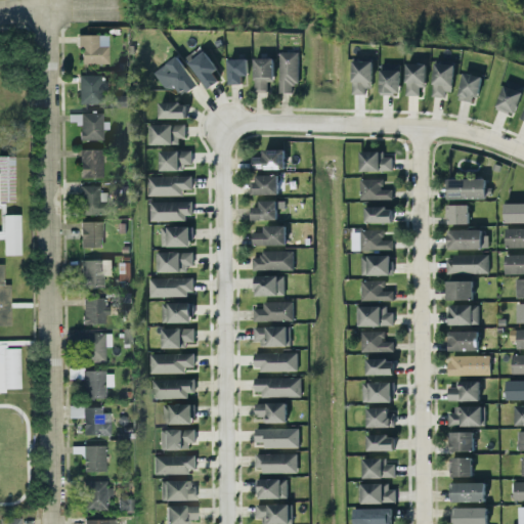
[(106,46),(98,46),(98,35),(79,35),(79,63),(107,63),(106,46)]
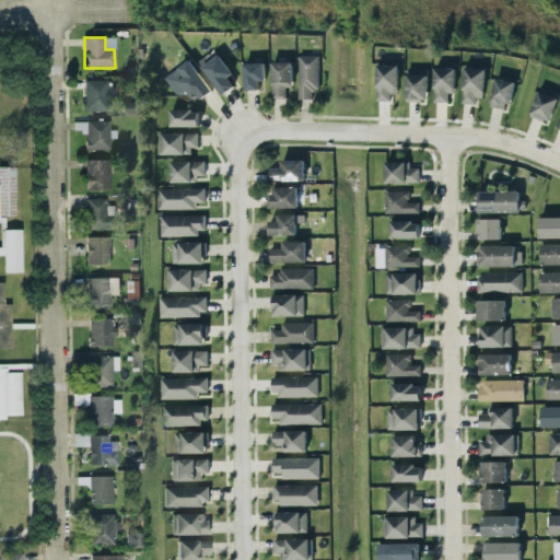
[(221,95),(233,88),(228,78),(232,76),(216,50),(198,61),(221,95)]
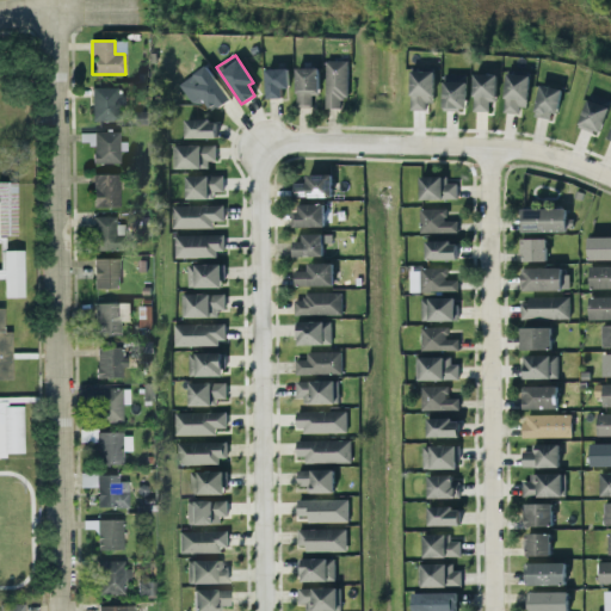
[(325,107),(340,109),(340,99),(347,99),(347,61),(325,61),(325,107)]
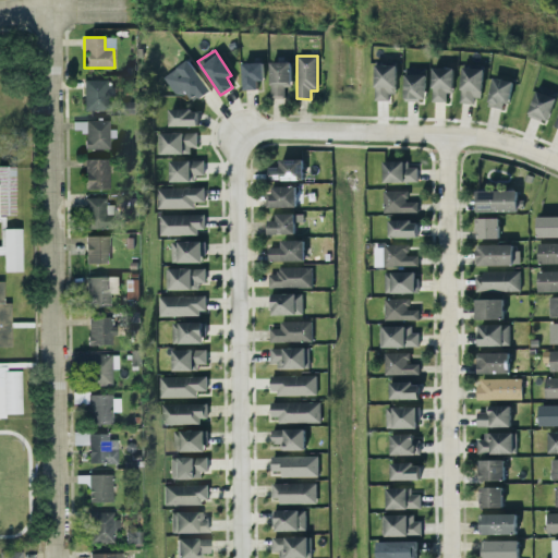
[(291,87),(290,62),(269,62),(270,97),(284,97),(284,87),(291,87)]
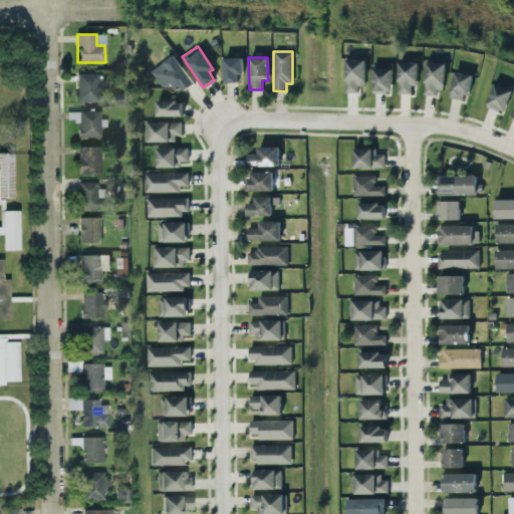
[(224,83),(237,83),(237,75),(242,75),(242,58),(223,58),(224,83)]
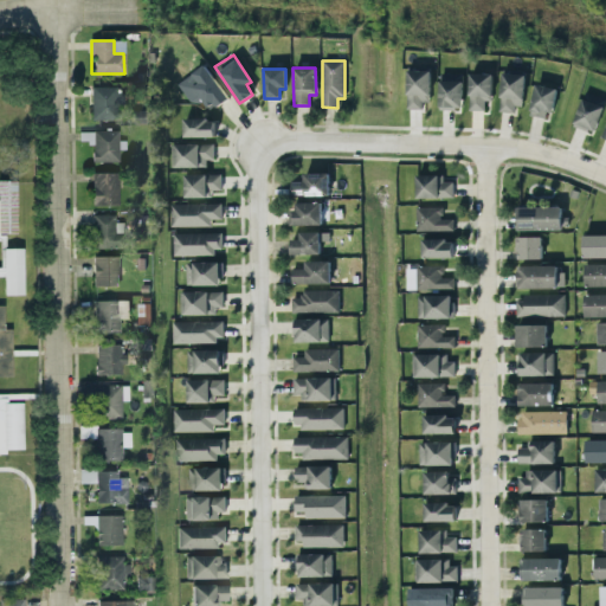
[(407,108),(430,107),(430,71),(406,71),(407,108)]
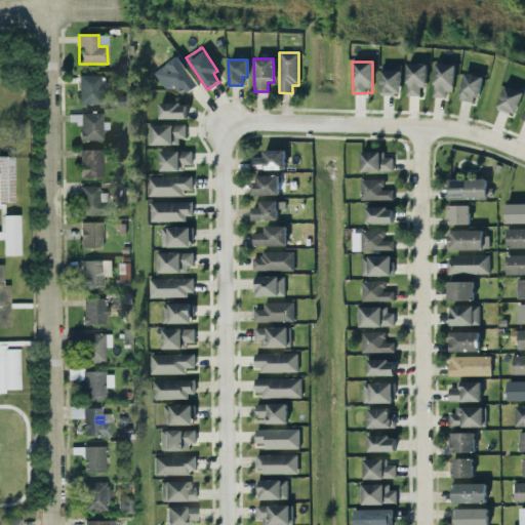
[(427,65),(406,64),(405,95),(419,96),(419,87),(426,88),(427,65)]
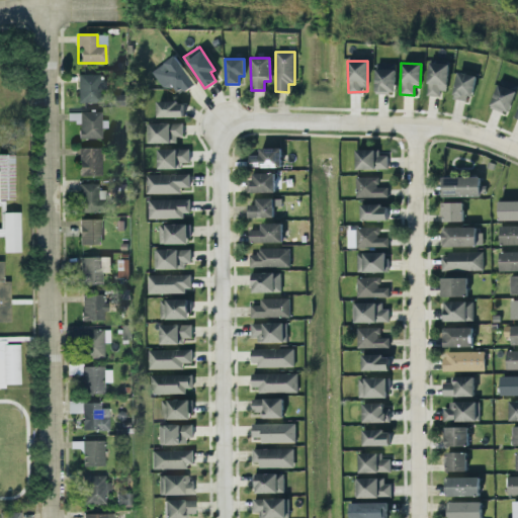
[(447,95),(447,63),(428,63),(427,94),(447,95)]
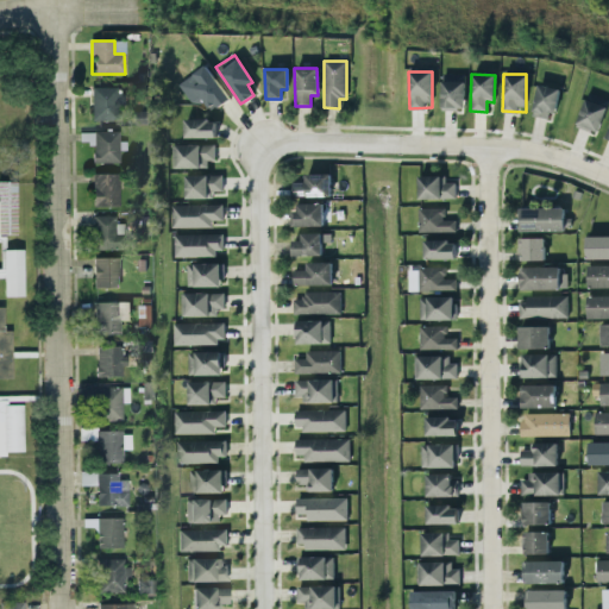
[(194,87),(211,112),(230,99),(212,75),(194,87)]
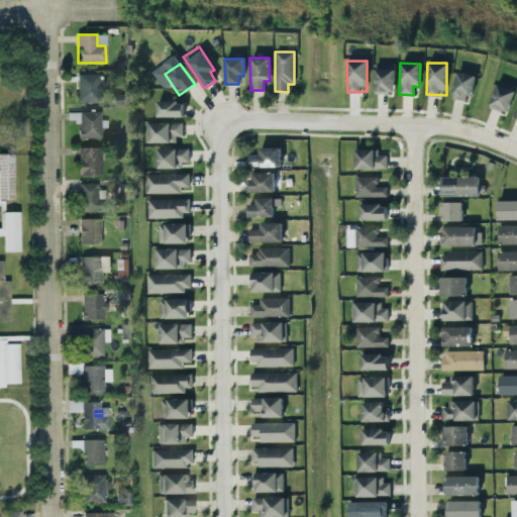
[(394,65),(375,64),(374,94),(394,94),(394,65)]
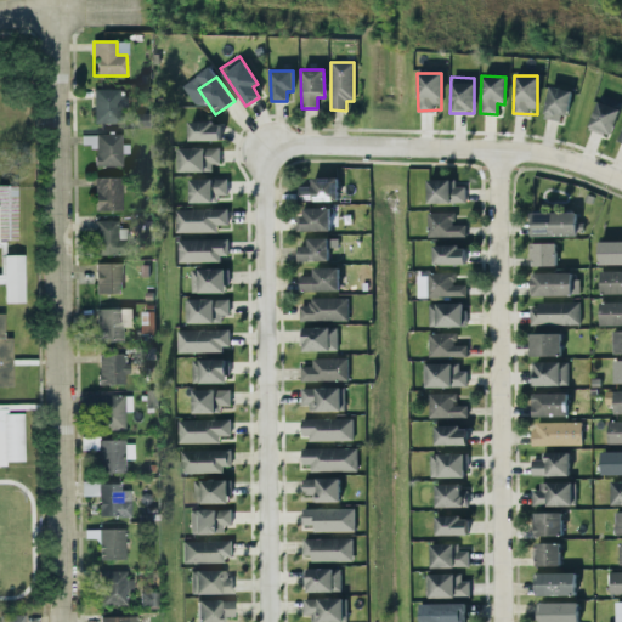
[(560,114),(566,116),(571,91),(549,86),(542,118),(559,122),(560,114)]
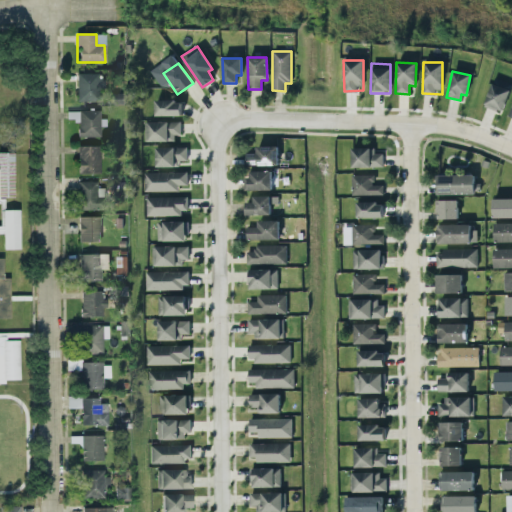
[(76,74),(76,101),(99,102),(99,89),(103,89),(103,75),(76,74)]
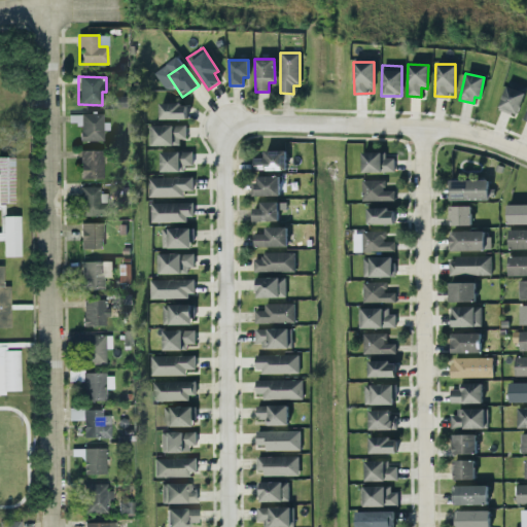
[(498,109),(517,116),(526,88),(508,80),(498,109)]
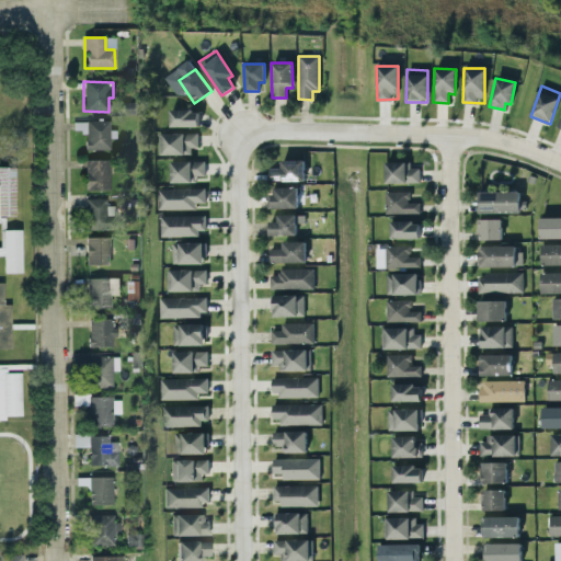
[(171,127),(198,127),(198,110),(170,111),(171,127)]
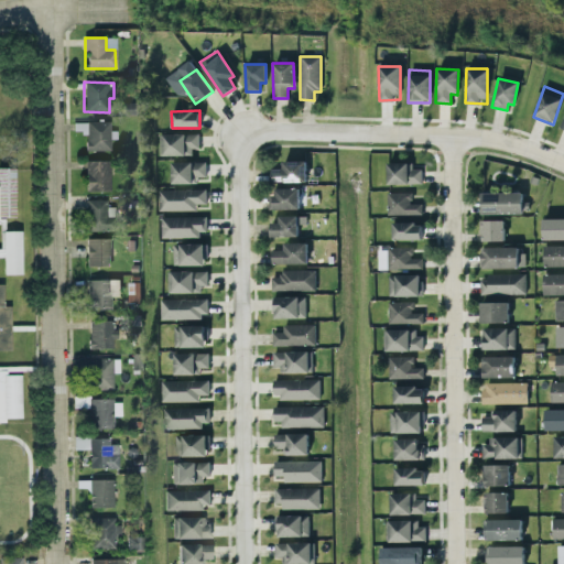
[(86,151),(109,151),(109,138),(109,121),(85,122),(86,151)]
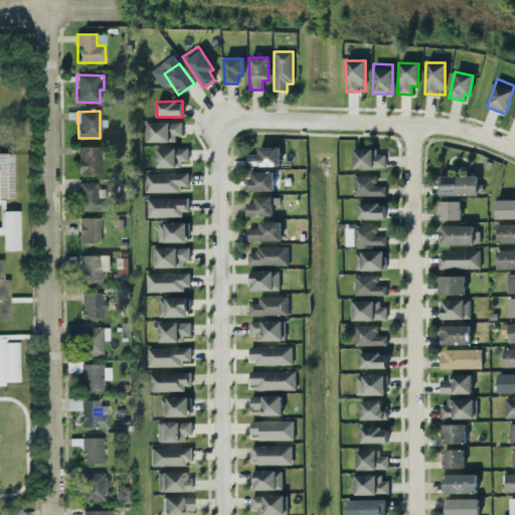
[(181,123),(146,123),(146,141),(182,141),(181,123)]
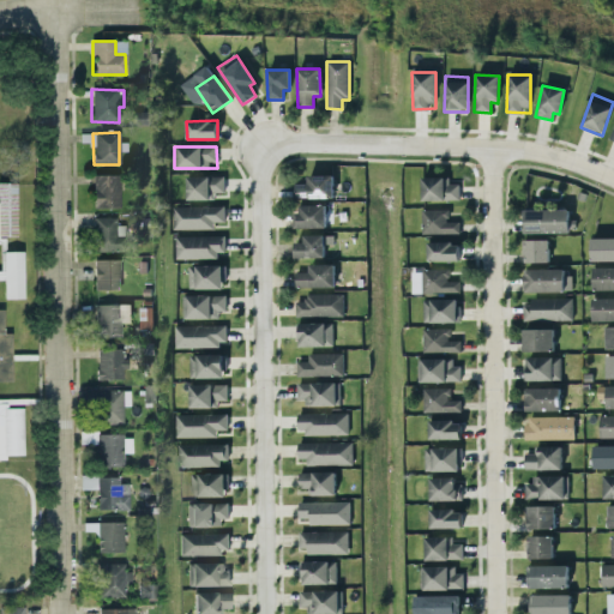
[(0,232),(16,248),(14,175),(0,187),(0,232)]
